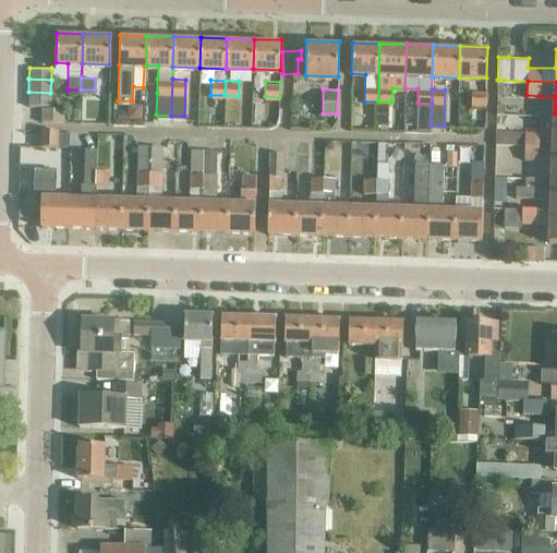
[(485,105),(486,91),(472,91),(471,105),(485,105)]
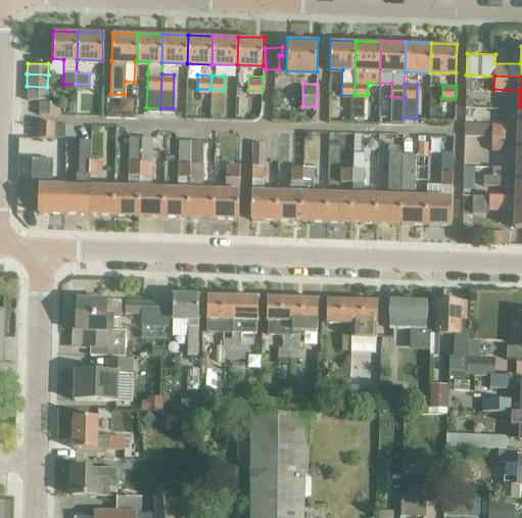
[(47,87),(27,86),(27,97),(47,98),(47,87)]
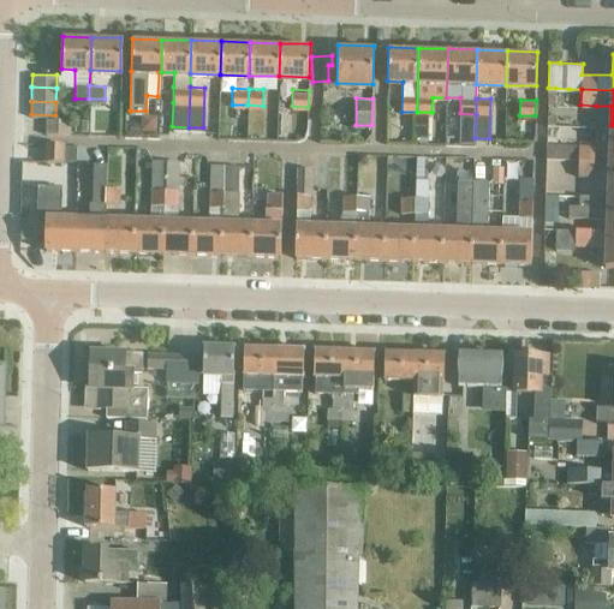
[(70,133),(70,118),(46,118),(46,132),(70,133)]
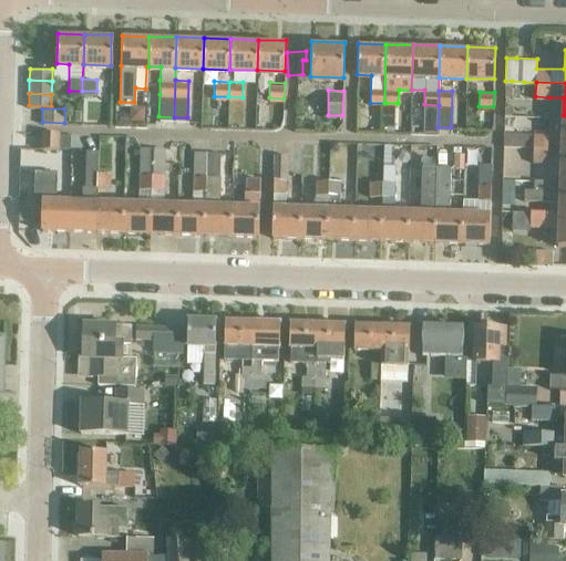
[(71,120),(82,120),(82,110),(71,108),(71,120)]
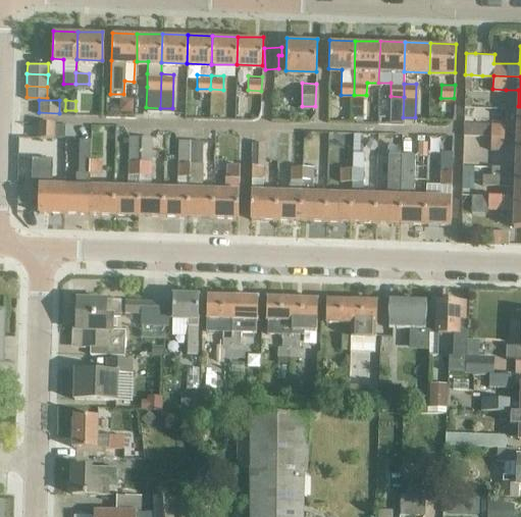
[(110,102),(110,110),(118,111),(118,103),(110,102)]
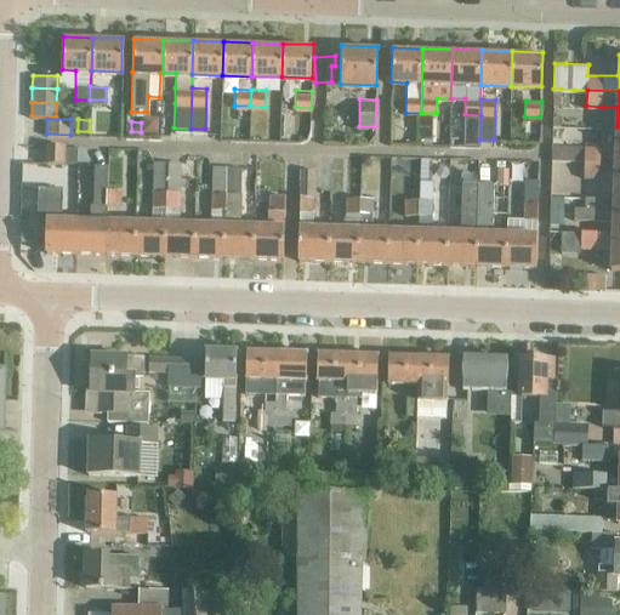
[(421,124),(420,136),(436,136),(436,124),(421,124)]
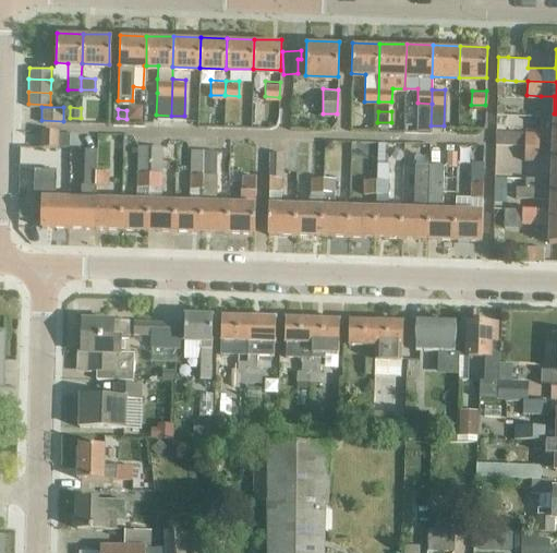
[(416,118),(416,128),(430,129),(430,118),(416,118)]
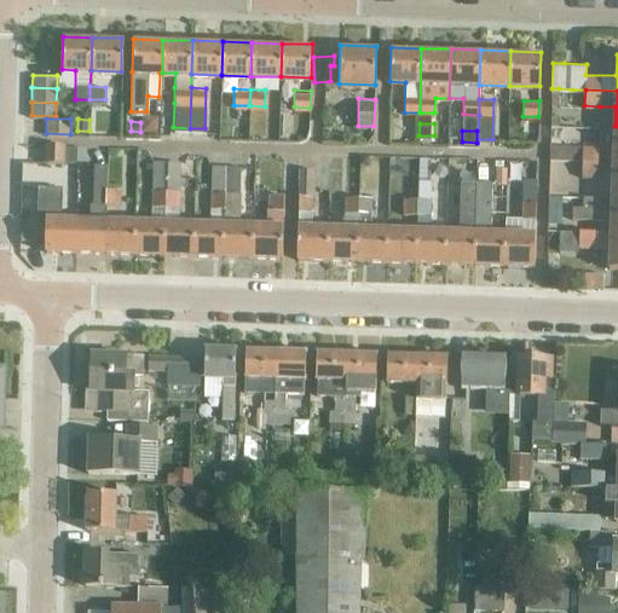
[(549,158),(583,160),(599,161),(599,144),(550,142),(549,158)]
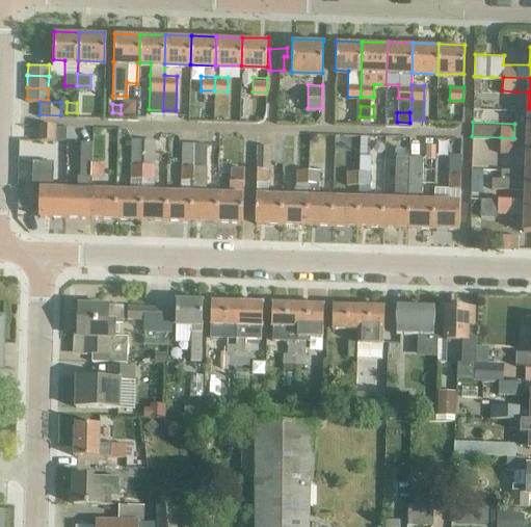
[(54,138),(54,123),(38,123),(38,138),(54,138)]
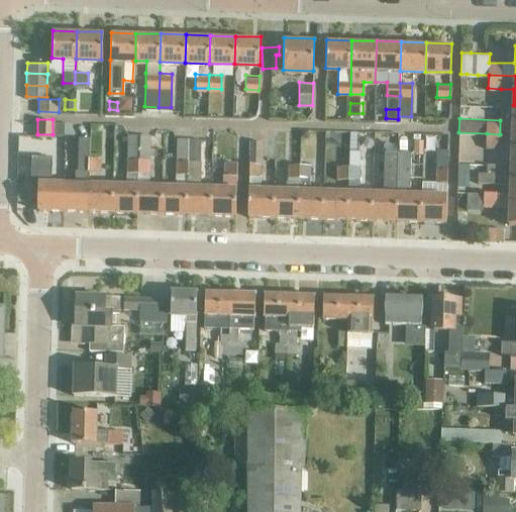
[(55,120),(54,134),(65,134),(65,132),(66,121),(55,120)]
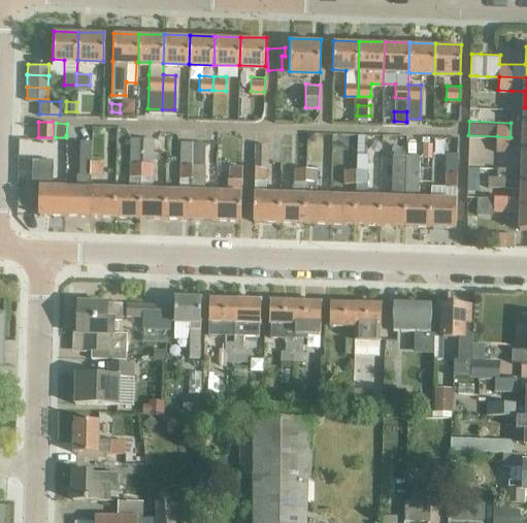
[(67,124),(66,135),(75,135),(70,124),(67,124)]
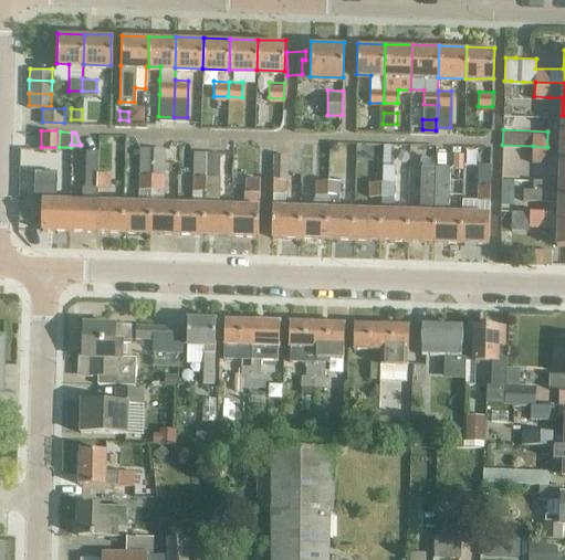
[(380,209),(379,239),(407,240),(408,210),(393,209),(394,193),(394,179),(394,162),(389,162),(390,140),(383,140),(382,161),(382,179),(380,192),(380,209)]
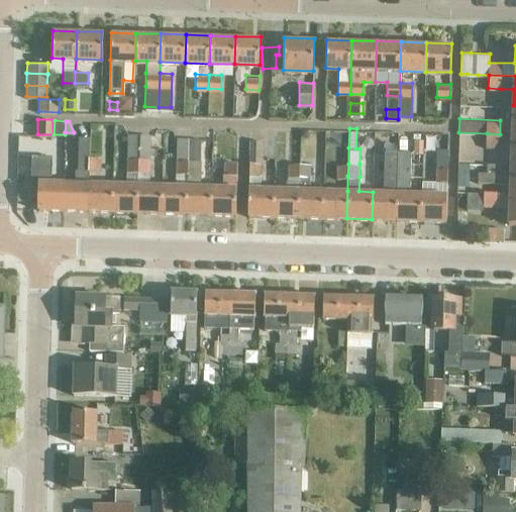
[(113,183),(112,210),(136,211),(138,132),(126,131),(125,184),(113,183)]
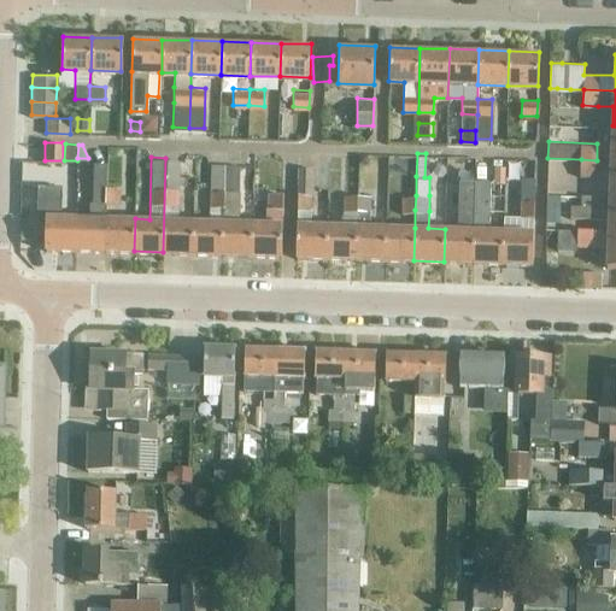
[(165,158),(163,252),(193,253),(193,221),(177,221),(180,158),(165,158)]
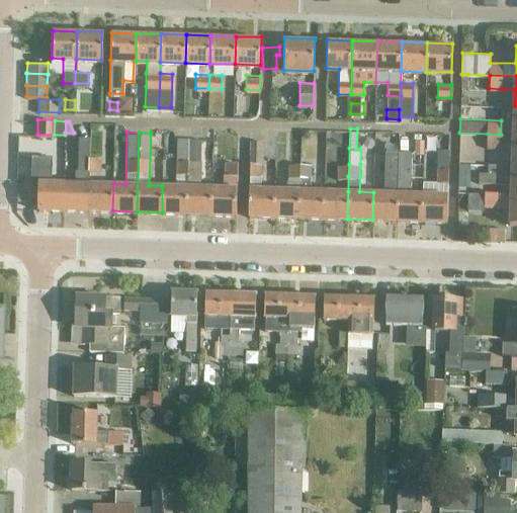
[(501,135),(488,134),(488,147),(500,147),(501,135)]
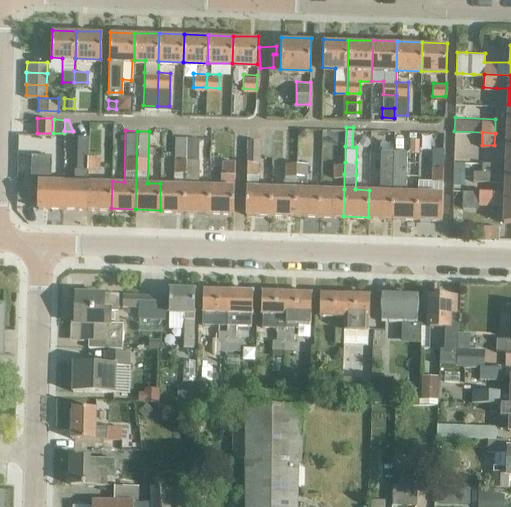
[(73,180),(63,180),(62,207),(87,208),(87,181),(88,167),(88,154),(89,135),(78,135),(77,168),(74,168),(73,180)]
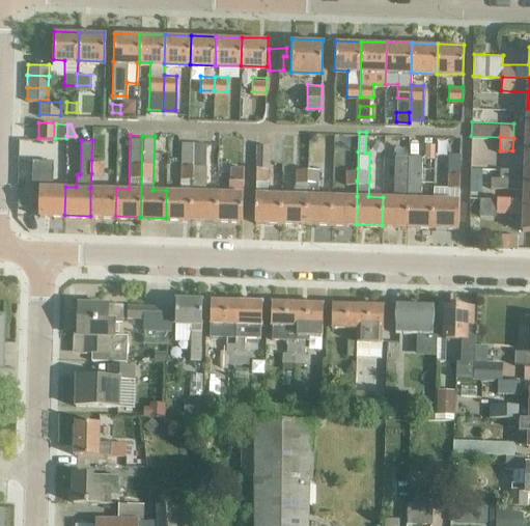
[(180,190),(166,190),(166,218),(191,219),(193,142),(182,141),(180,190)]
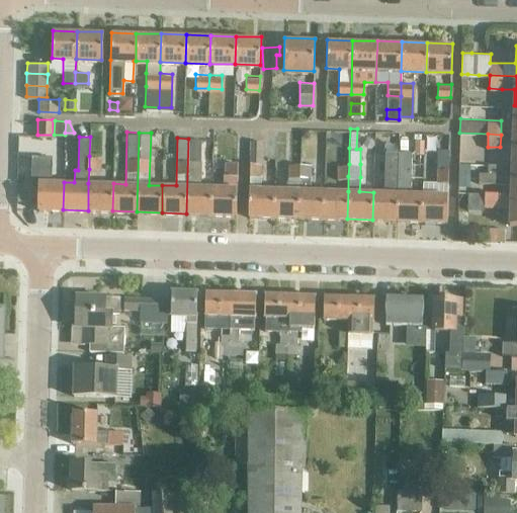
[(200,139),(188,139),(186,214),(210,215),(211,187),(201,186),(201,161),(200,161),(200,139)]
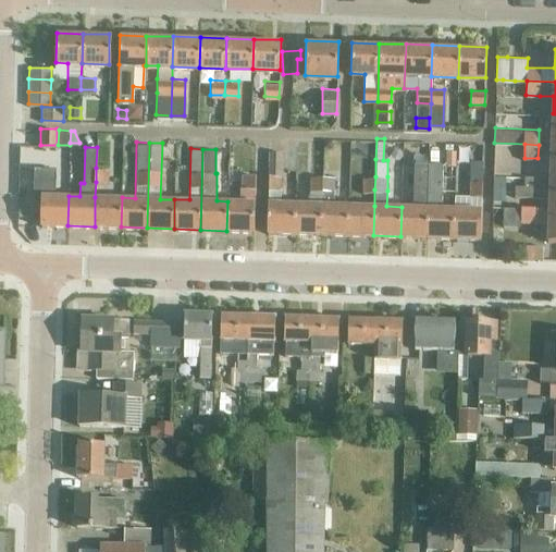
[(294,233),(295,204),(280,203),(281,175),(281,149),(269,149),(269,175),(267,232),(294,233)]
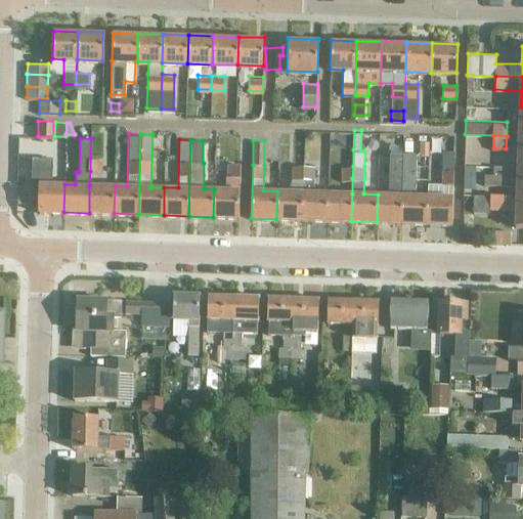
[(420,141),(419,154),(429,154),(429,141),(420,141)]
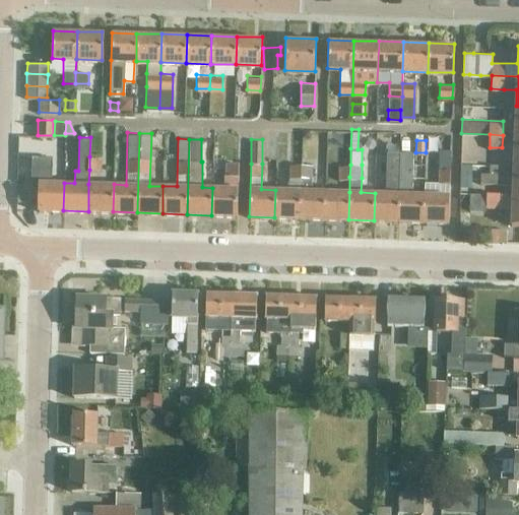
[(425,182),(424,194),(424,221),(448,222),(450,149),(440,149),(439,182),(425,182)]
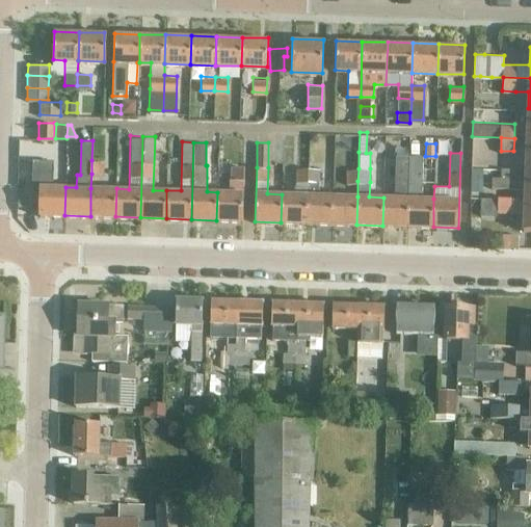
[(383,198),(382,226),(407,226),(409,155),(398,155),(397,198),(383,198)]
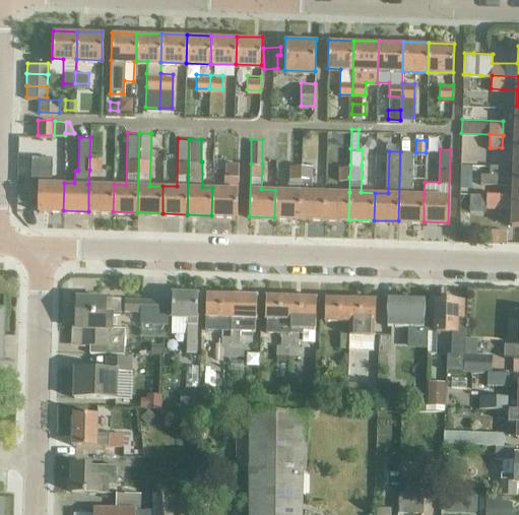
[(412,152),(400,151),(398,220),(424,221),(424,194),(411,194),(412,152)]
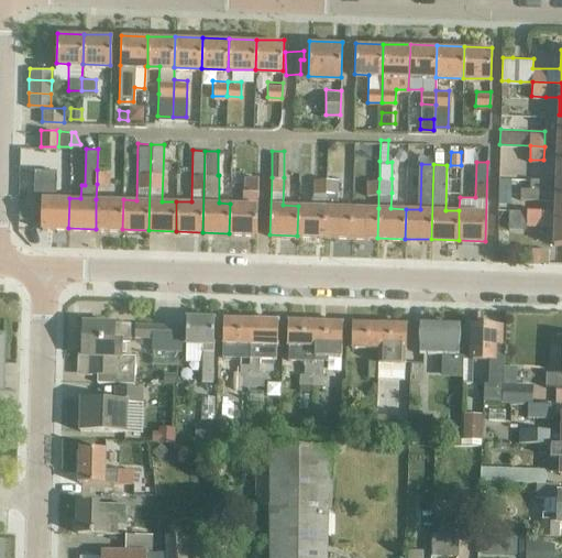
[(68,228),(69,198),(55,197),(56,168),(45,167),(34,167),(33,182),(33,197),(42,197),(41,227),(68,228)]
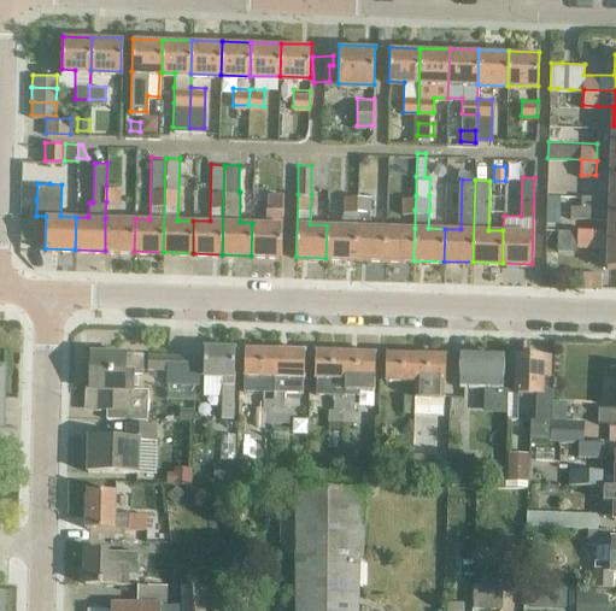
[(119,186),(106,186),(106,201),(119,201),(119,186)]
